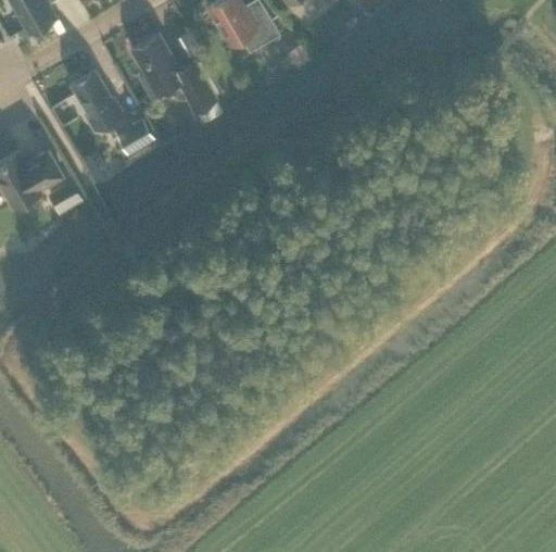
[(54,0),(9,0),(28,34),(55,19),(47,4),(54,0)]
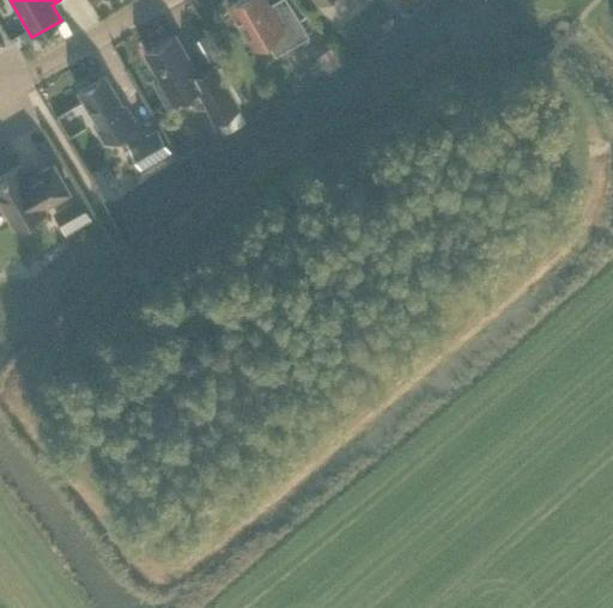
[(240,0),(228,7),(252,49),(265,42),(274,58),(308,38),(289,6),(272,16),(262,0),(240,0)]
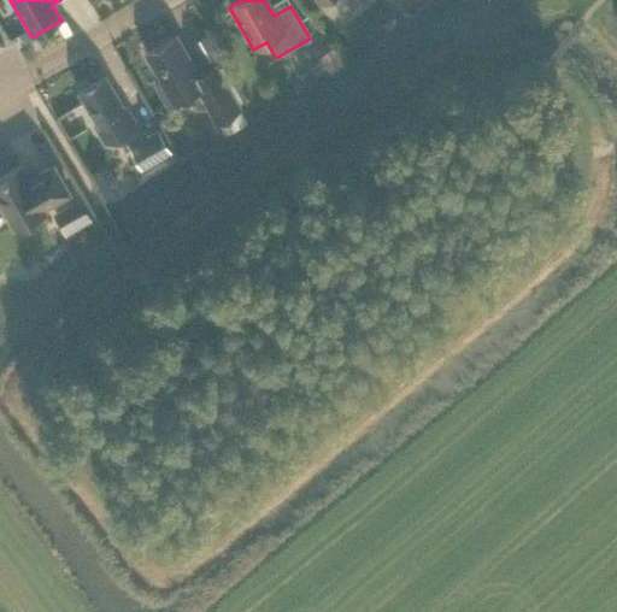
[(315,0),(319,5),(325,0),(340,0),(351,13),(366,0),(315,0)]
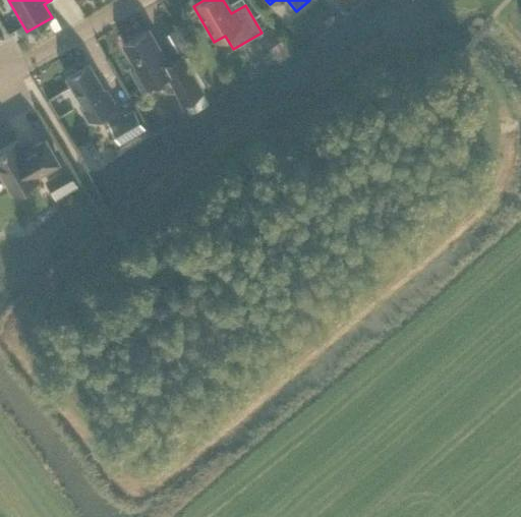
[(337,0),(348,14),(364,0),(337,0)]
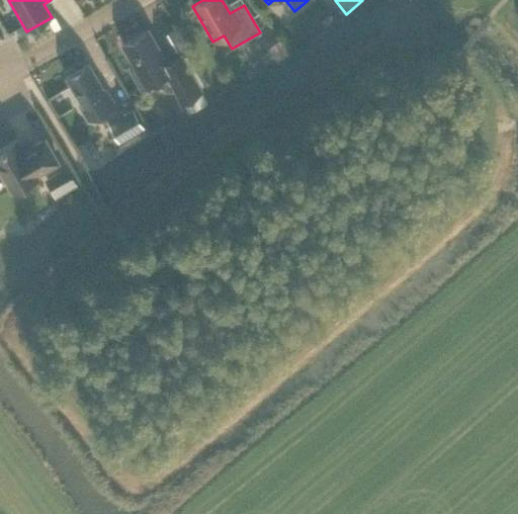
[(130,73),(140,91),(165,77),(180,103),(200,92),(180,57),(166,65),(148,31),(121,47),(135,71),(130,73)]
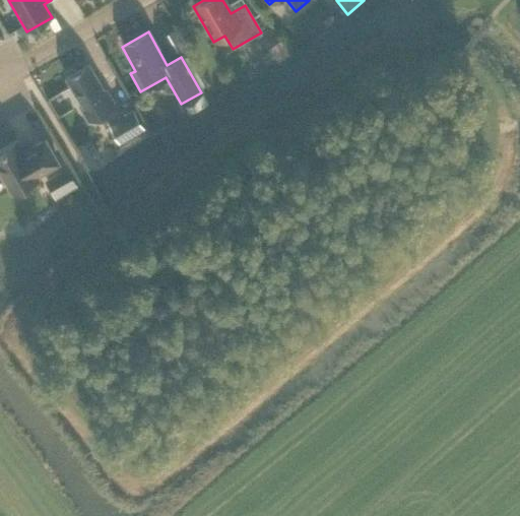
[(80,107),(78,108),(87,124),(115,108),(106,91),(104,92),(88,66),(65,80),(80,107)]
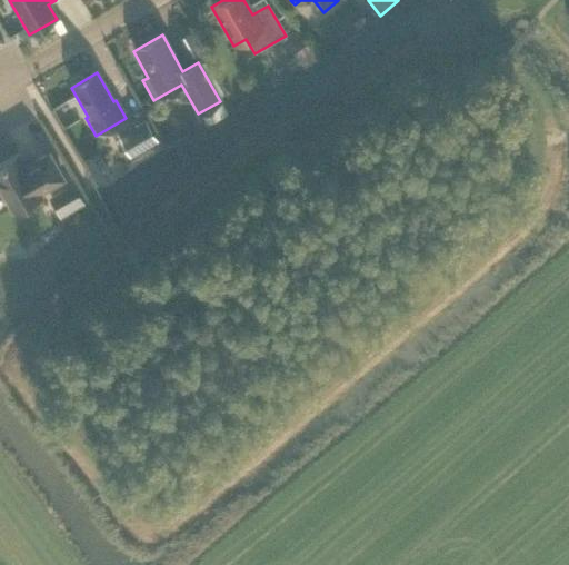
[(119,138),(131,158),(158,142),(146,121),(119,138)]
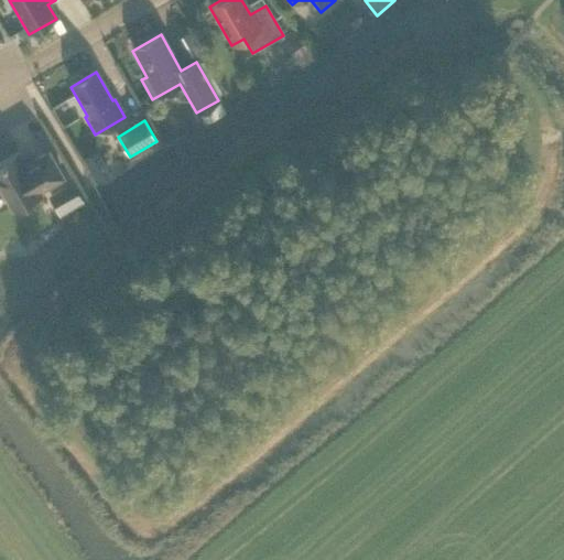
[(25,167),(18,154),(0,163),(0,190),(12,212),(41,195),(40,193),(63,180),(49,153),(25,167)]
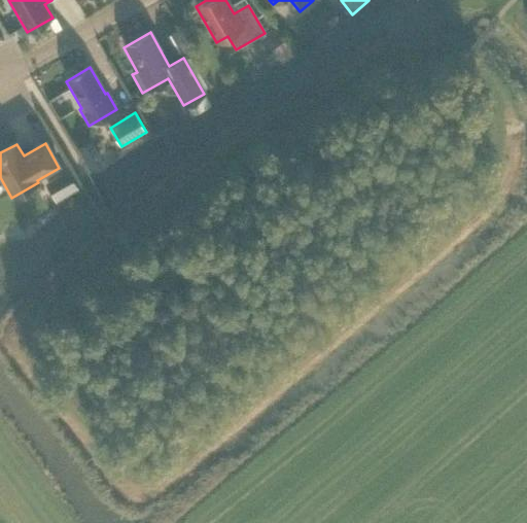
[(57,203),(78,190),(69,173),(47,185),(57,203)]
